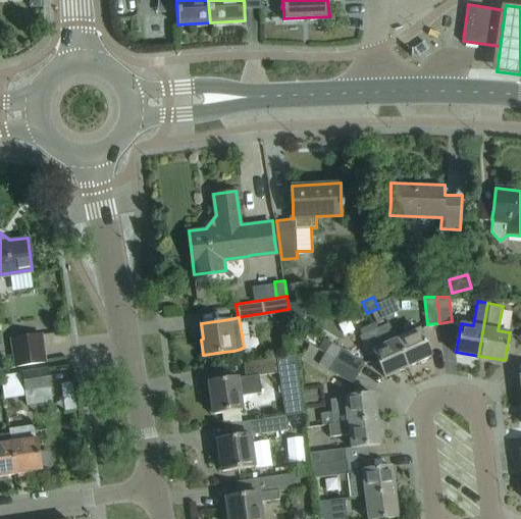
[(388,321),(366,331),(374,348),(373,349),(376,357),(385,375),(408,365),(397,339),(388,321)]
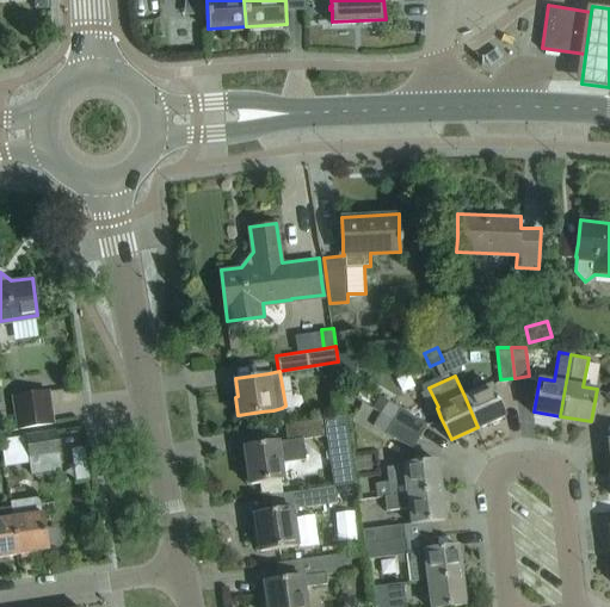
[(464,396),(478,427),(505,415),(491,383),(464,396)]
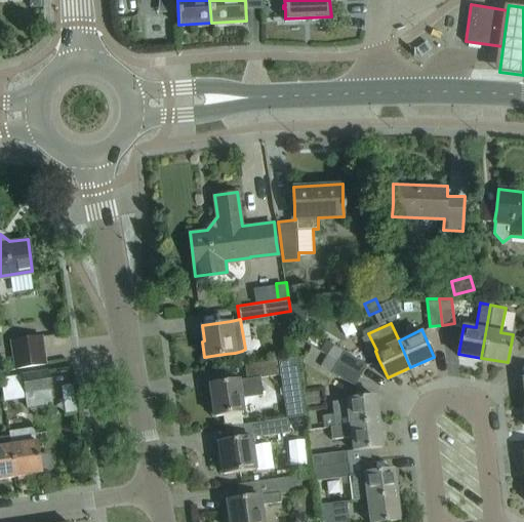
[(42,334),(22,337),(11,338),(15,367),(46,362),(42,334)]
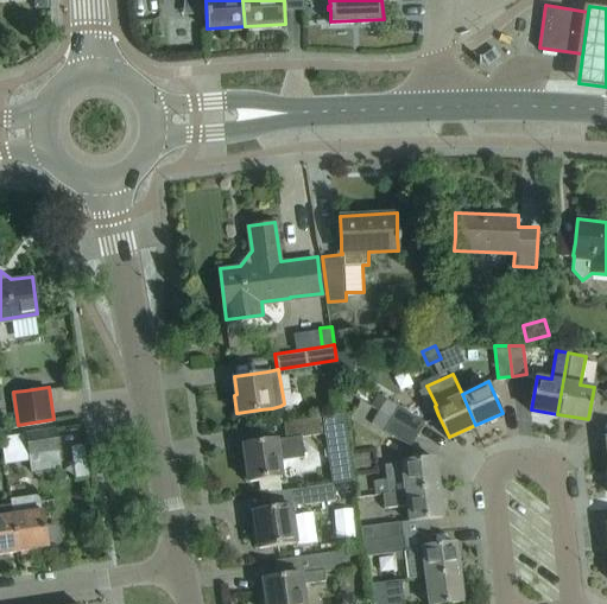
[(379,408),(418,432),(425,420),(378,392),(371,402),(379,408)]
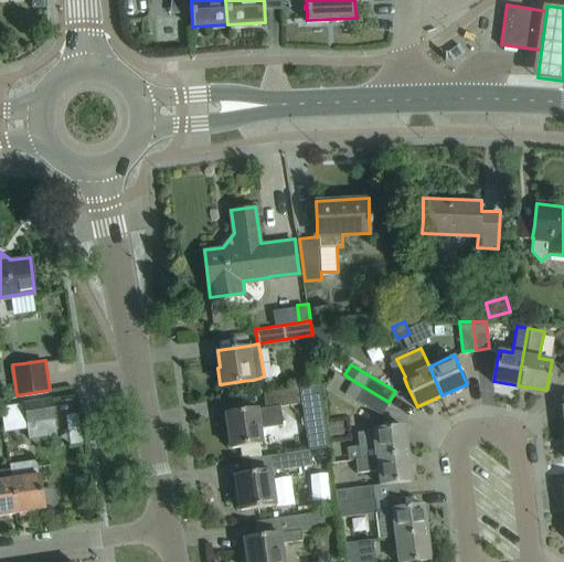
[(381,414),(389,402),(352,380),(346,392),(381,414)]
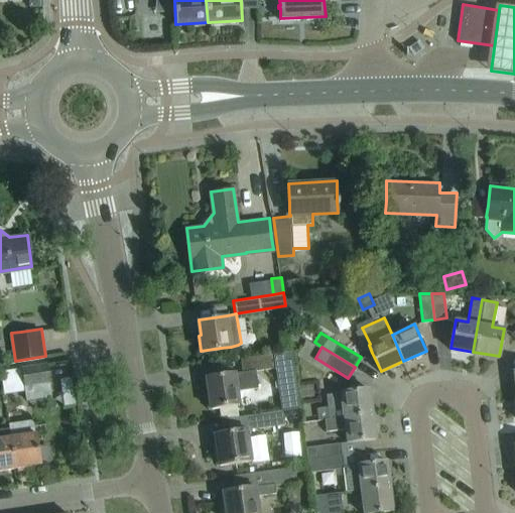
[(282,409),(283,409),(300,406),(292,350),(241,357),(243,371),(207,376),(209,391),(207,392),(209,407),(240,403),(238,390),(259,387),(256,369),(276,367),(282,409)]
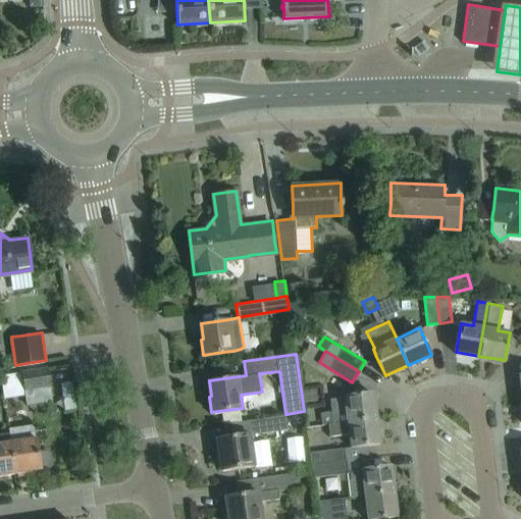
[(28,403),(31,402),(52,399),(47,367),(22,371),(25,387),(28,403)]
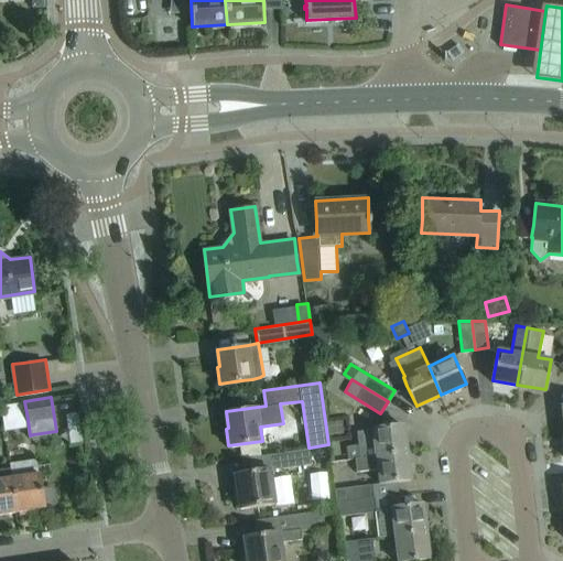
[(78,411),(66,413),(71,443),(84,441),(78,411)]
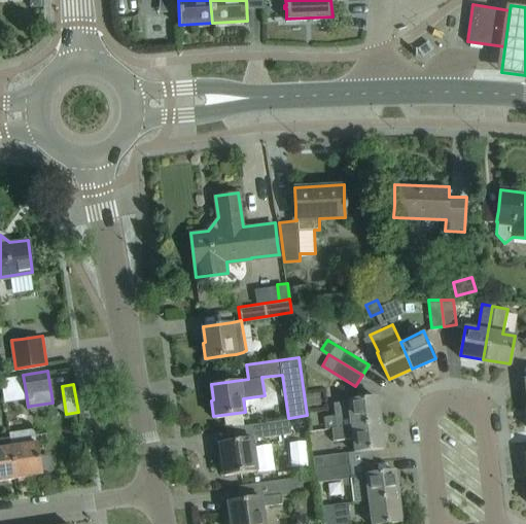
[(337,426),(331,427),(331,428),(381,422),(378,396),(334,402),(337,426)]
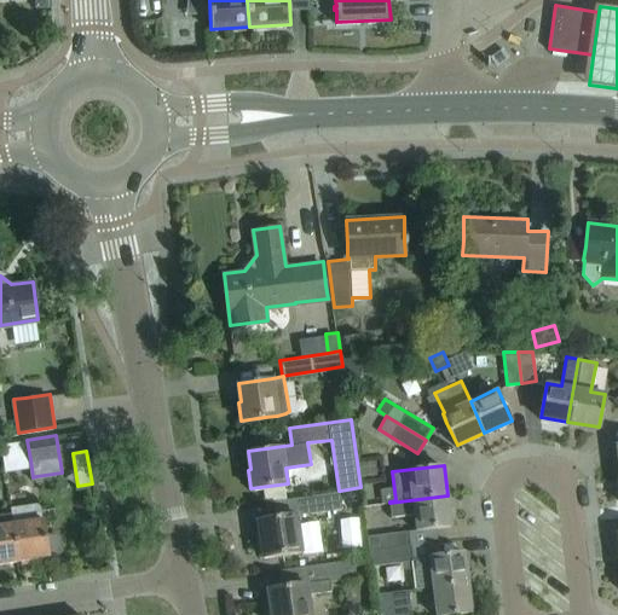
[(340,491),(339,491),(298,497),(273,500),(276,516),(258,520),(260,538),(258,538),(260,556),(302,550),(296,514),(342,508),(340,491)]
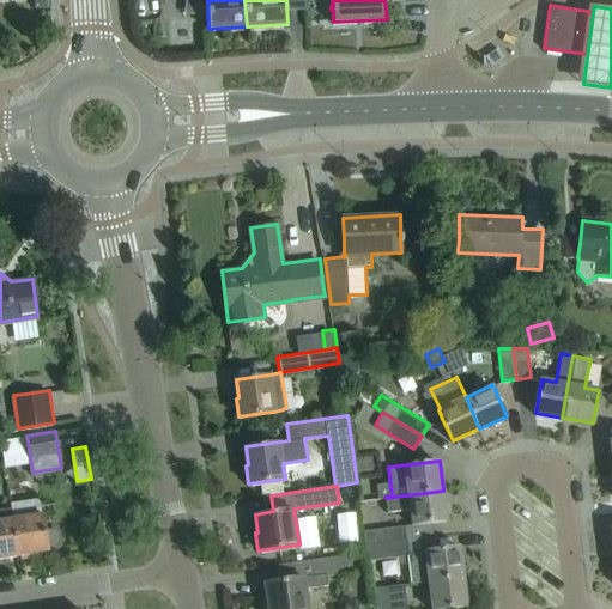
[(443,491),(386,498),(388,511),(411,509),(412,523),(447,519),(443,491)]
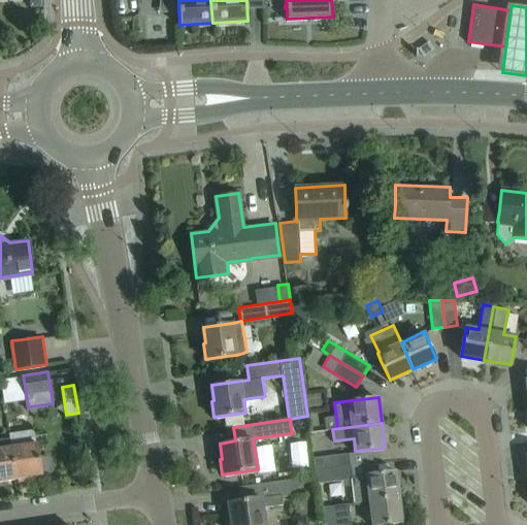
[(34,429),(10,432),(18,478),(41,474),(41,472),(52,470),(54,468),(52,456),(50,454),(39,456),(37,443),(36,443),(34,429)]
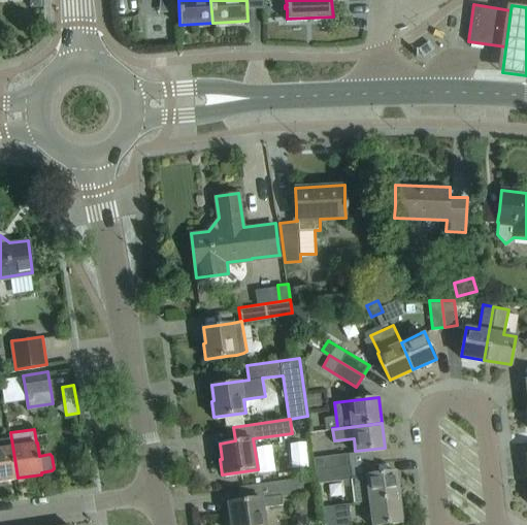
[(0,480),(18,478),(10,432),(9,432),(10,436),(0,437),(0,480)]
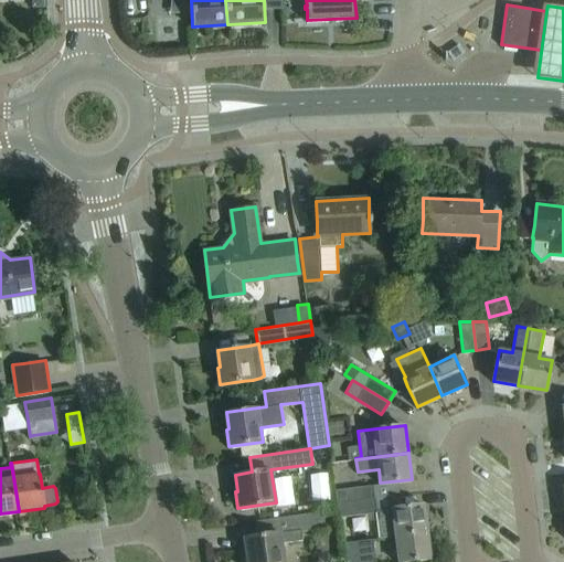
[(338,501),(374,497),(372,484),(336,489),(338,501)]
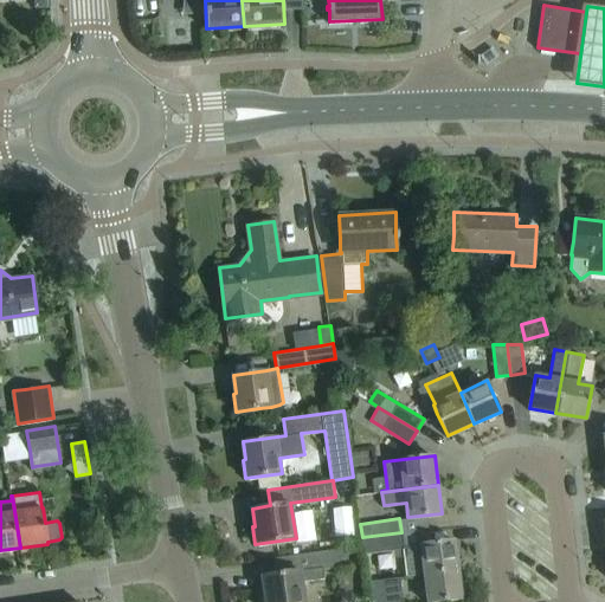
[(365,551),(403,545),(401,532),(362,537),(365,551)]
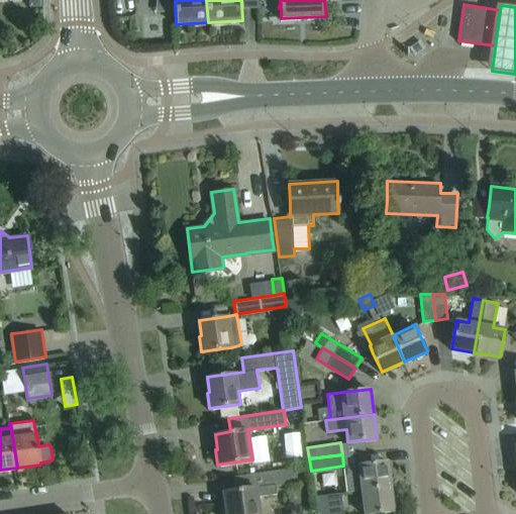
[(362,489),(391,486),(388,460),(358,465),(343,466),(346,491),(362,489)]
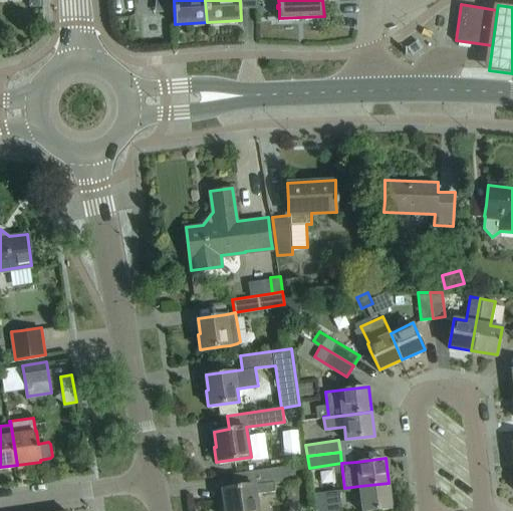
[(275,489),(274,482),(296,478),(294,464),(260,468),(262,482),(254,483),(254,484),(222,488),(224,504),(222,504),(223,510),(258,510),(256,492),(275,489)]
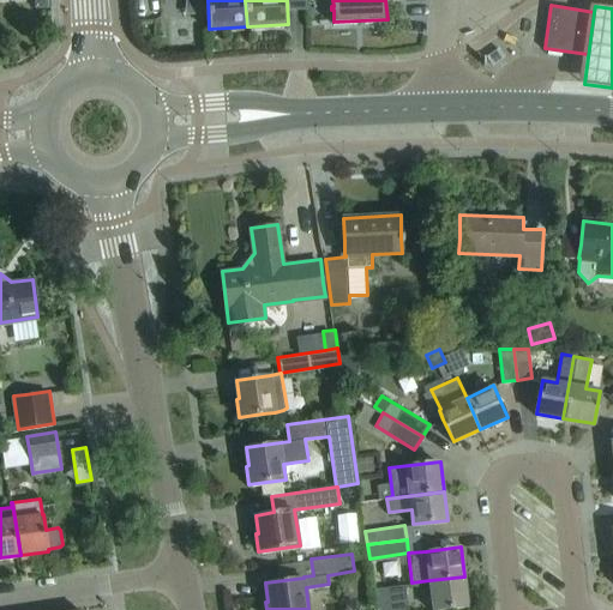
[(464,577),(430,580),(433,609),(437,609),(468,607),(464,577)]
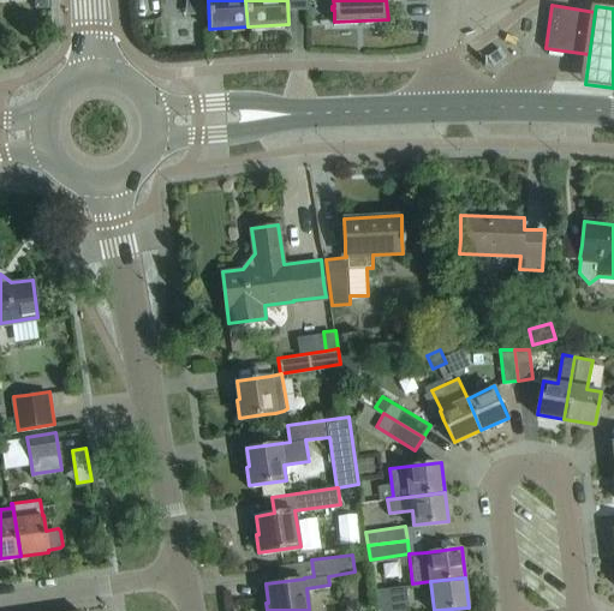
[(409,610),(406,591),(406,583),(374,588),(376,610),(409,610)]
